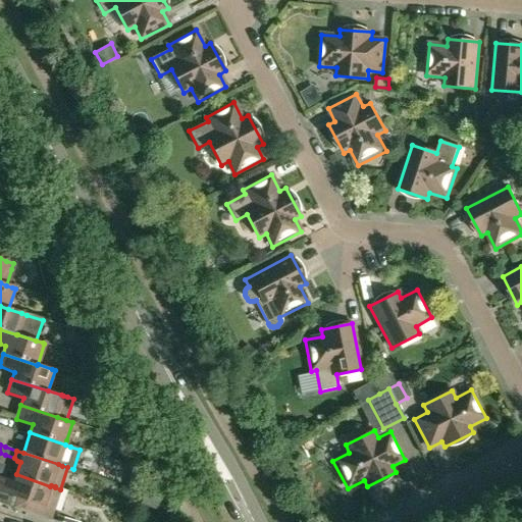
[(0,476),(0,491),(16,498),(12,507),(8,506),(8,507),(50,520),(53,510),(60,489),(55,487),(55,486),(51,485),(50,486),(16,474),(13,481),(5,479),(0,476)]
